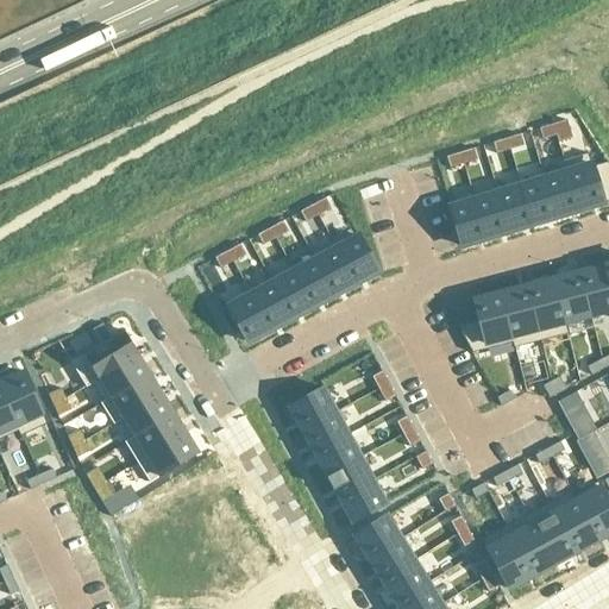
[(565,120),(551,125),(556,136),(557,143),(571,139),(565,120)]
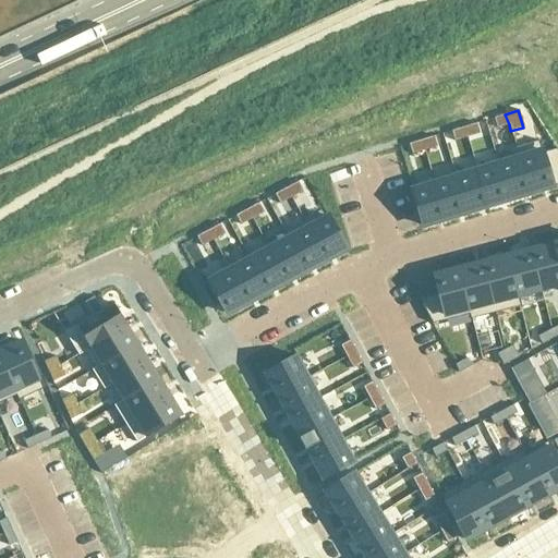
[(505,114),(493,118),(496,129),(509,124),(505,114)]
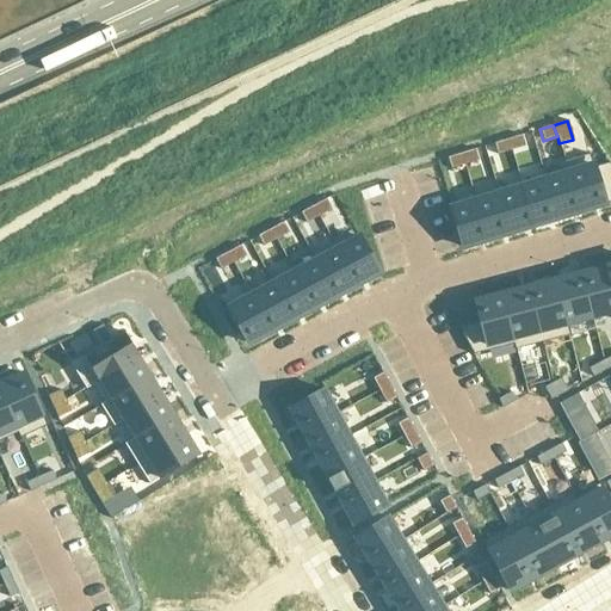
[(520,135),(507,140),(511,150),(524,147),(520,135)]
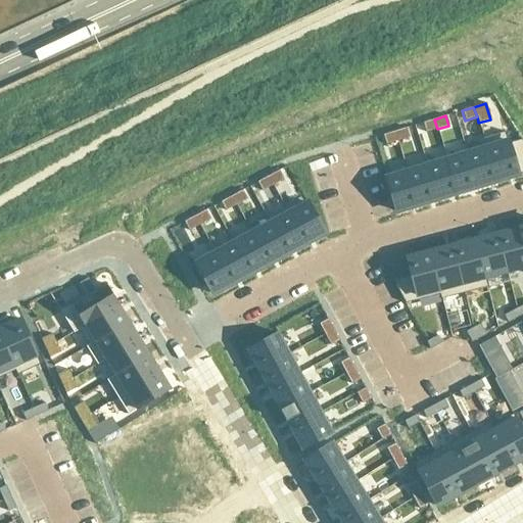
[(434,120),(422,123),(425,133),(437,129),(434,120)]
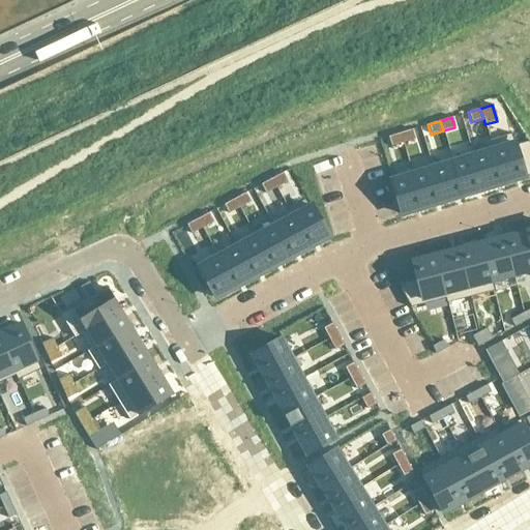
[(411,129),(400,134),(403,143),(414,140),(411,129)]
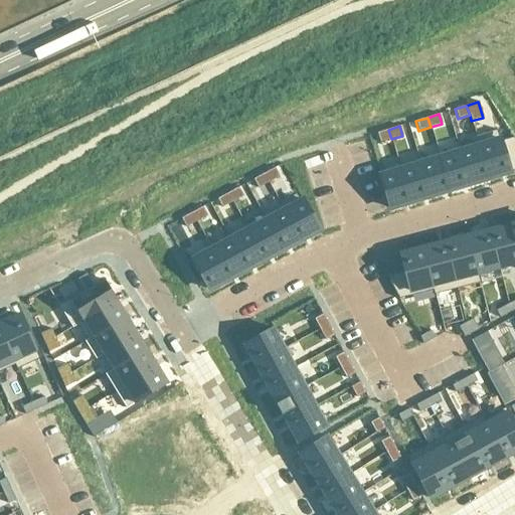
[(388,130),(376,133),(379,143),(391,139),(388,130)]
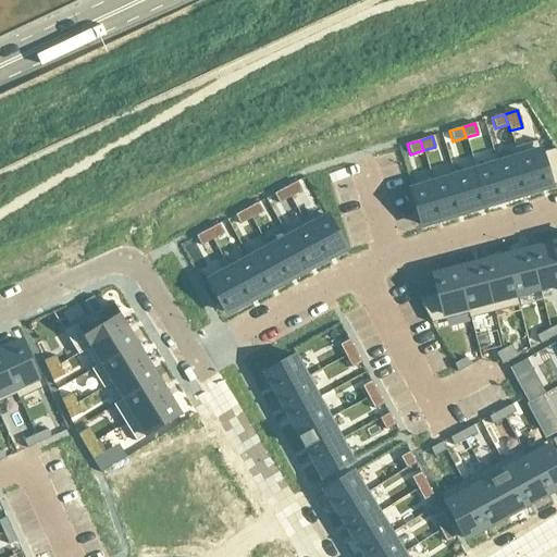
[(537,140),(514,148),(517,158),(518,157),(529,193),(556,184),(556,152),(556,148),(541,153),(537,140)]
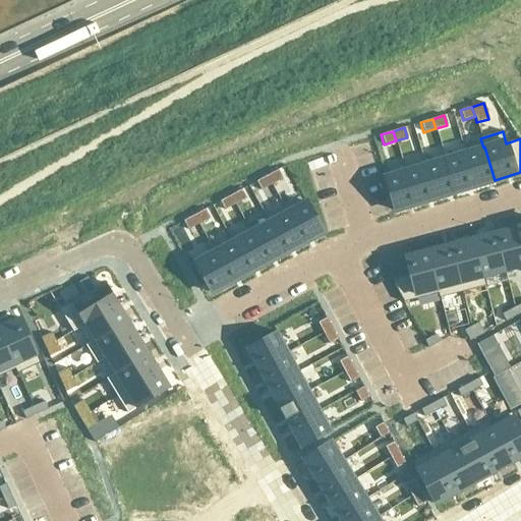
[(483,148),(464,153),(474,186),(495,180),(484,147),(483,148)]
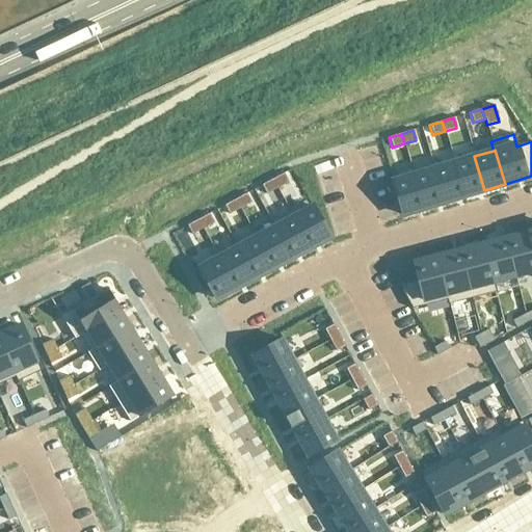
[(474,156),(454,162),(464,196),(484,190),(474,156)]
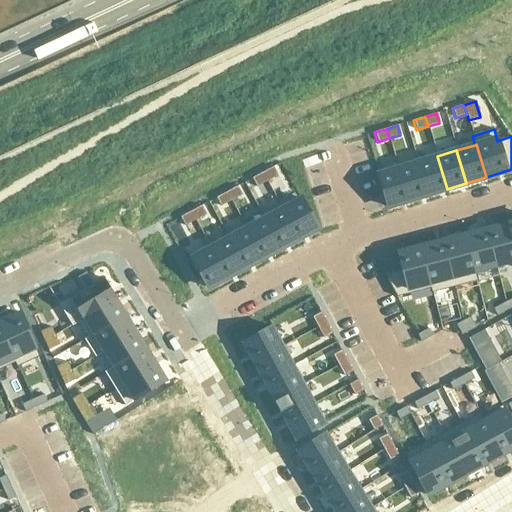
[(437,156),(417,162),(427,195),(447,189),(437,156)]
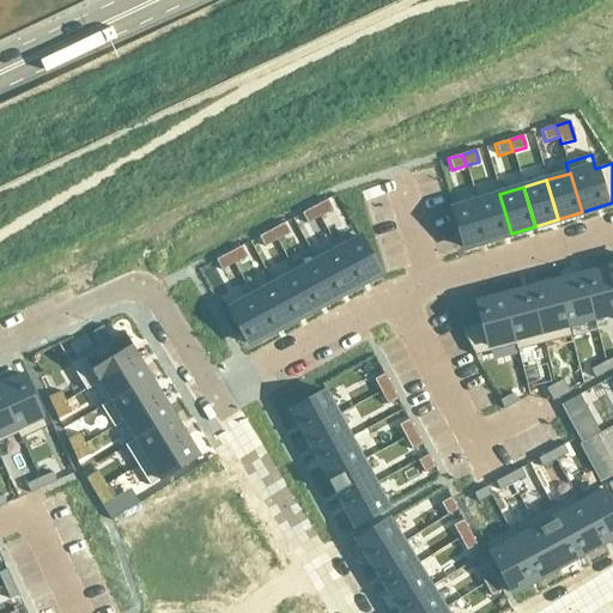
[(499,194),(477,201),(489,241),(511,234),(499,194)]
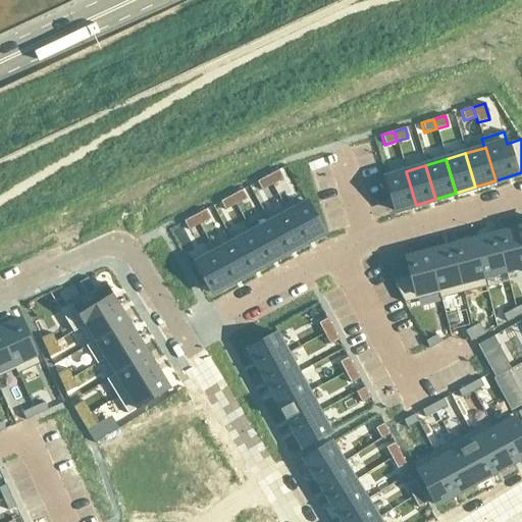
[(278,170),(267,175),(272,185),(282,179),(278,170)]
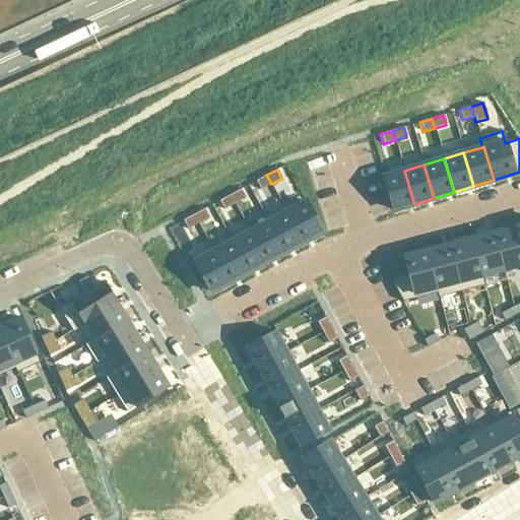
[(404,171),(383,177),(393,210),(414,204),(404,171)]
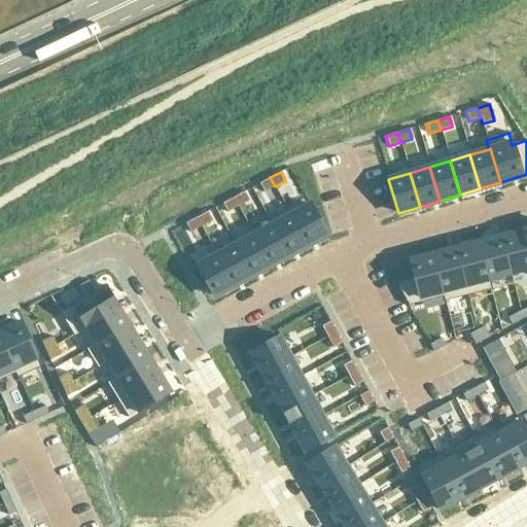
[(270,177),(258,183),(264,192),(275,186),(270,177)]
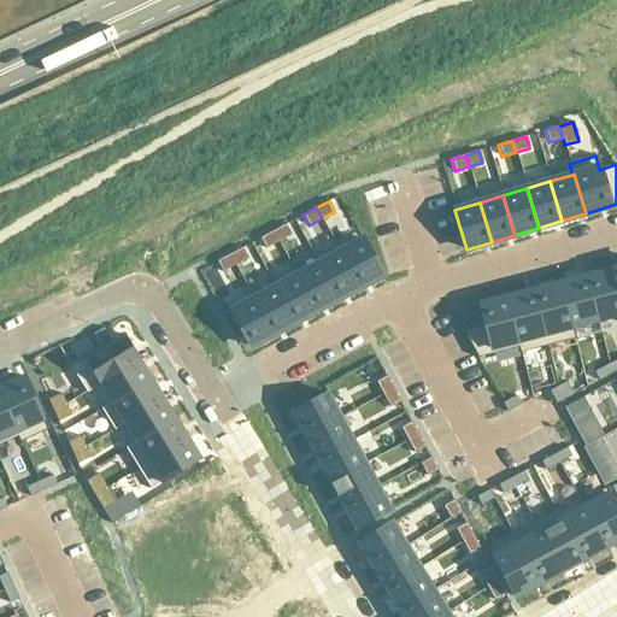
[(286,224),(272,231),(278,242),(292,235),(286,224)]
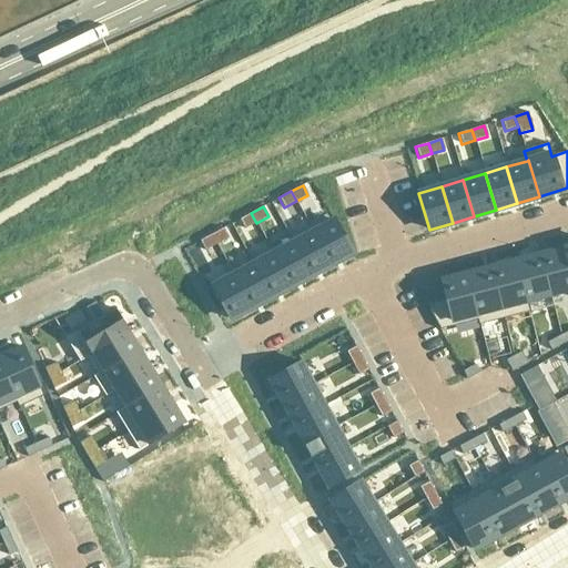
[(251,213),(239,220),(244,229),(256,223),(251,213)]
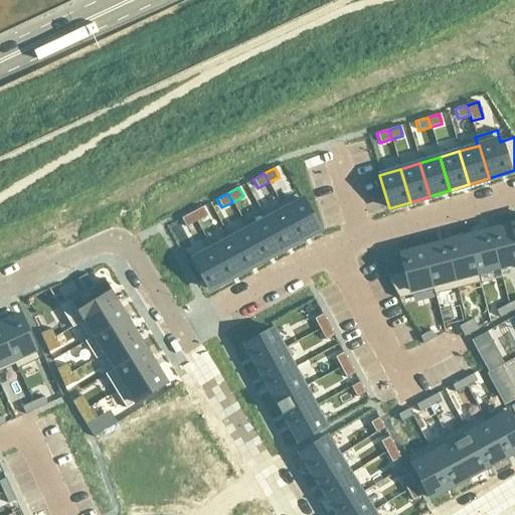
[(303,200),(284,210),(300,240),(319,230),(303,200)]
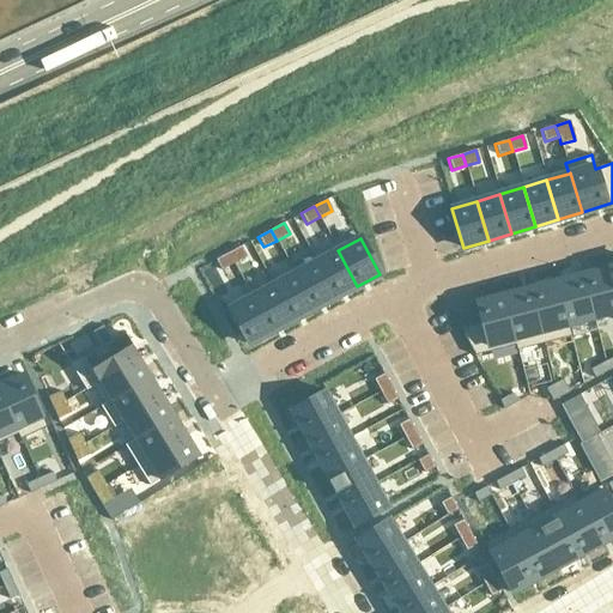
[(241,247),(228,253),(234,263),(247,256),(241,247)]
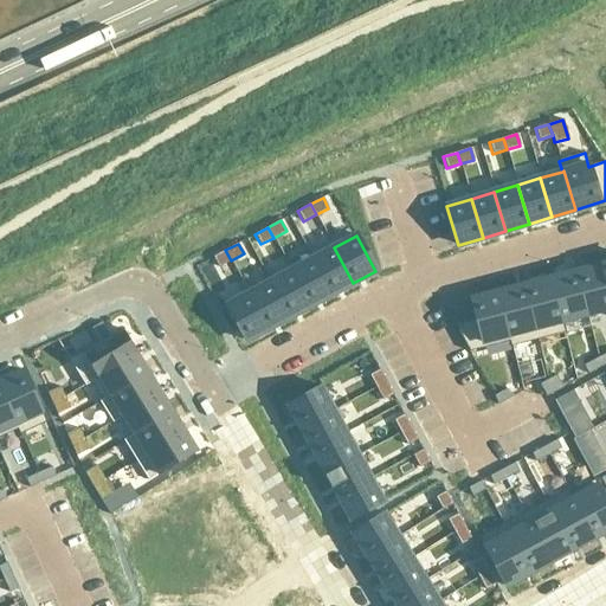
[(334,247),(313,259),(331,295),(353,283),(334,247)]
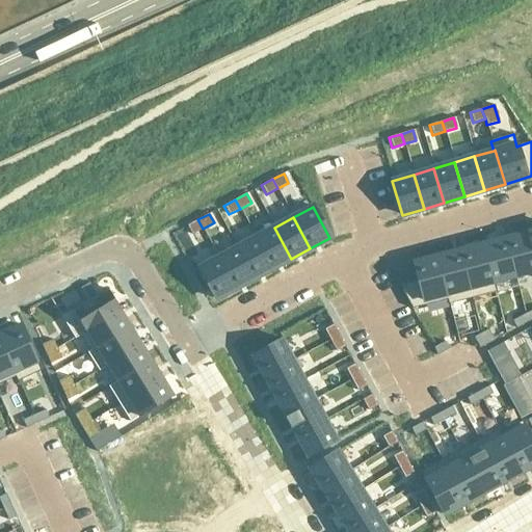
[(197,219),(187,225),(191,235),(203,229),(197,219)]
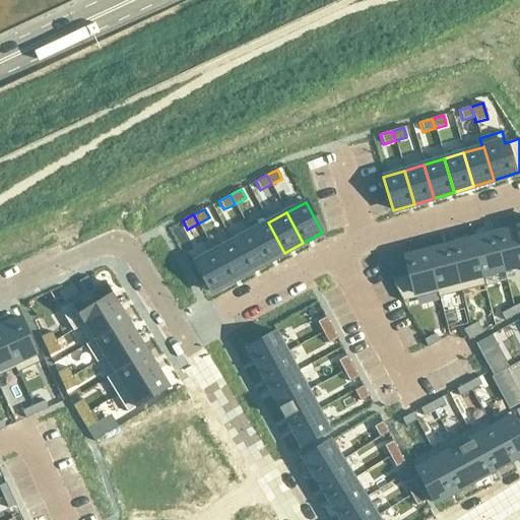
[(268,222),(250,232),(266,263),(284,253),(268,222)]
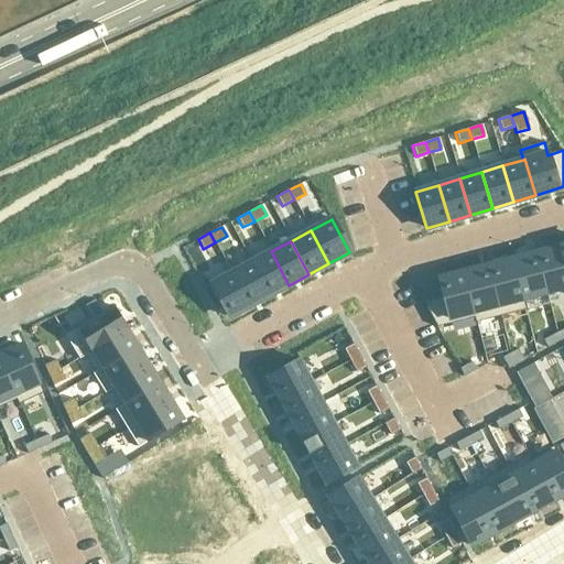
[(563,262),(560,246),(535,252),(546,293),(563,288),(563,262)]
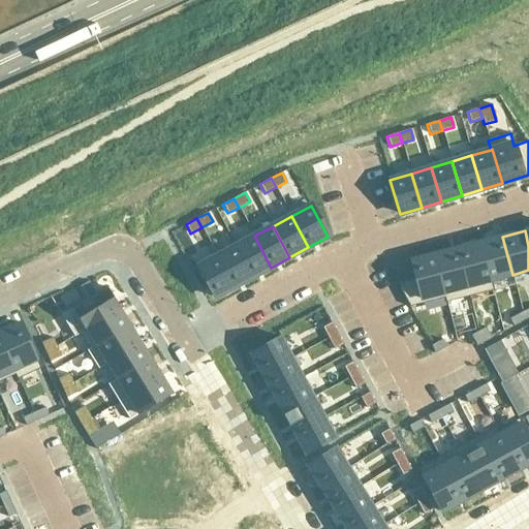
[(254,236),(236,246),(252,277),(271,268),(254,236)]
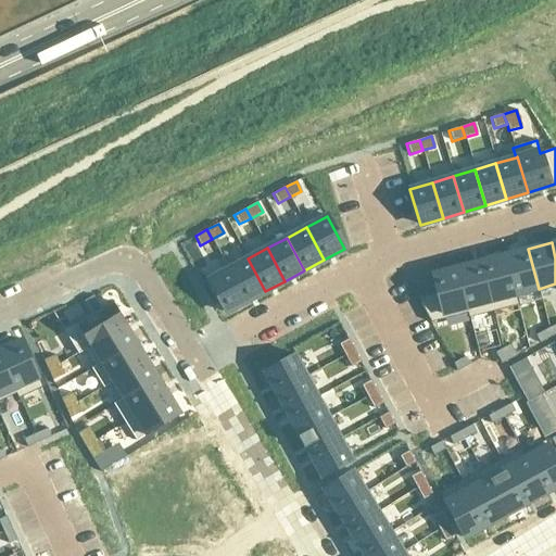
[(528,249),(504,255),(515,295),(516,295),(539,289),(528,249)]
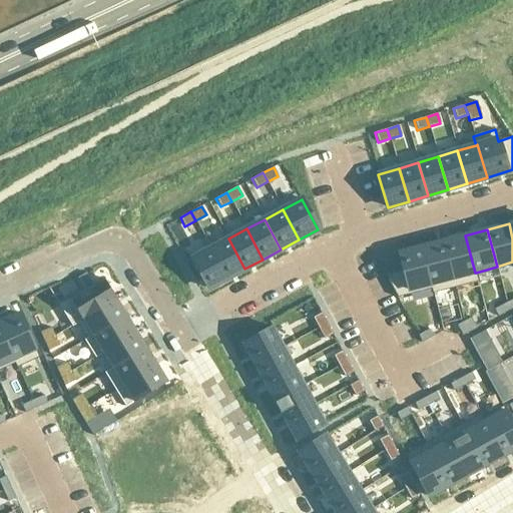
[(465,235),(443,241),(455,288),(478,282),(476,273),(475,273),(465,235)]
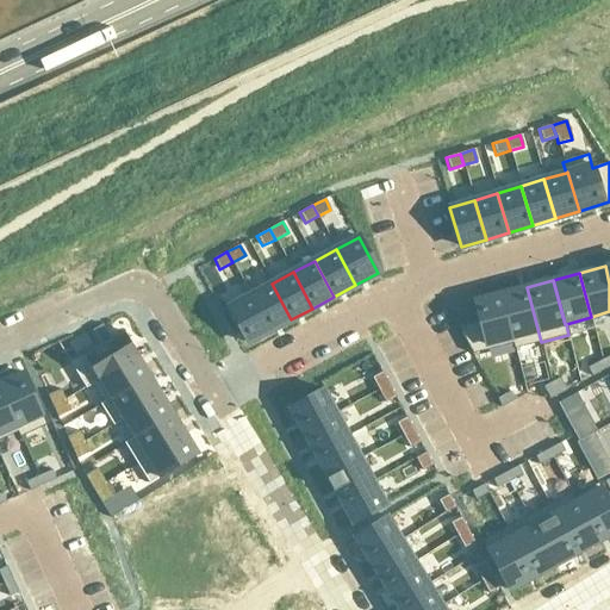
[(272,284),(250,296),(269,331),(291,319),(272,284)]
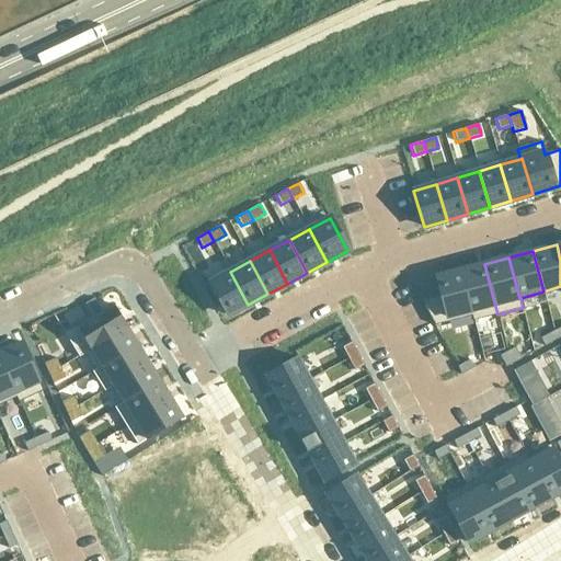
[(484,264),(460,270),(472,316),(471,316),(472,321),(497,315),(484,264)]
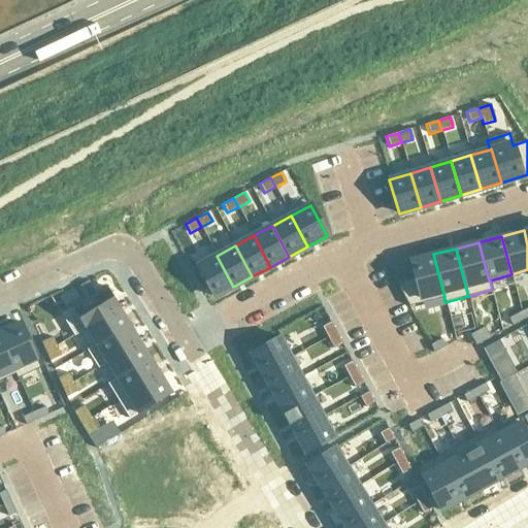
[(414,278),(396,283),(408,306),(443,297),(444,297),(433,254),(409,260),(414,278)]
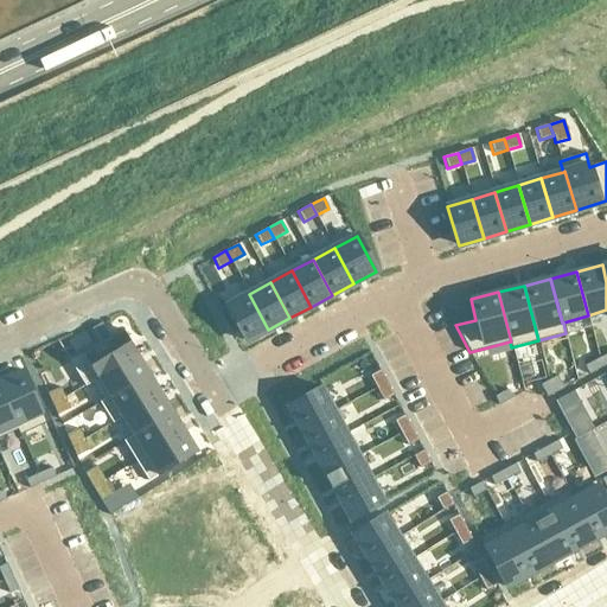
[(249,294),(227,306),(247,342),(268,330),(249,294)]
